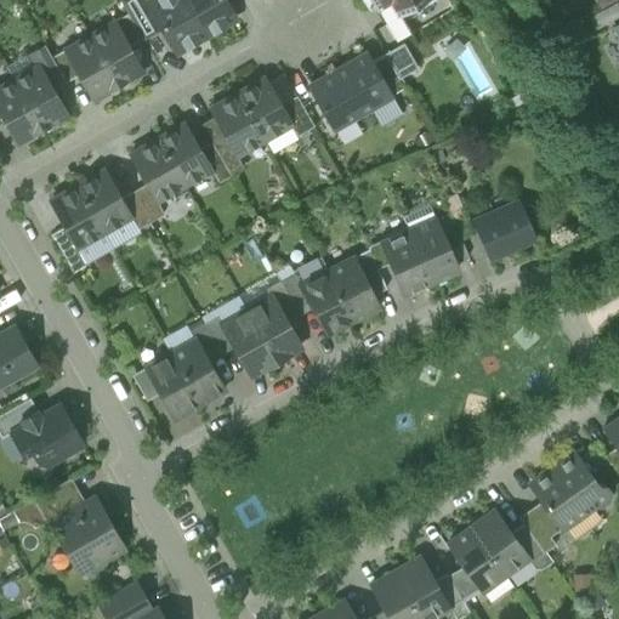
[(128,0),(123,4),(130,16),(143,41),(159,33),(140,0),(128,0)]
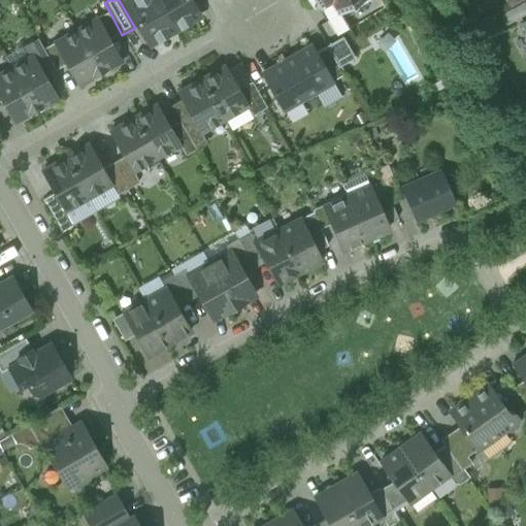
[(152,46),(176,32),(158,0),(133,0),(127,4),(152,46)]
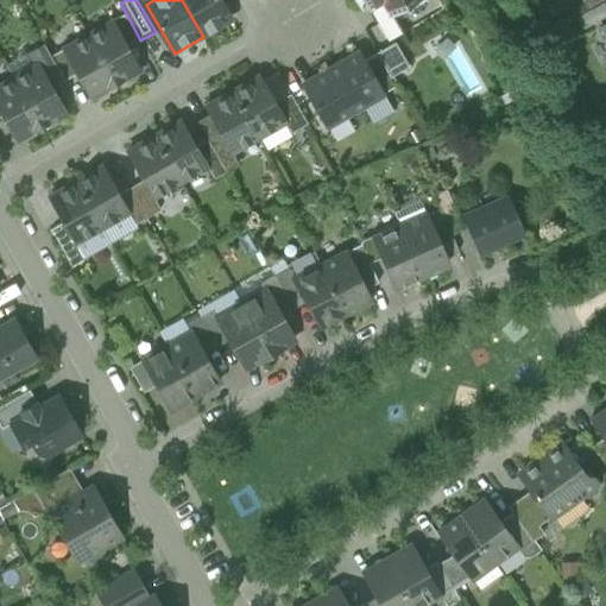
[(182,0),(203,37),(233,20),(220,0),(182,0)]
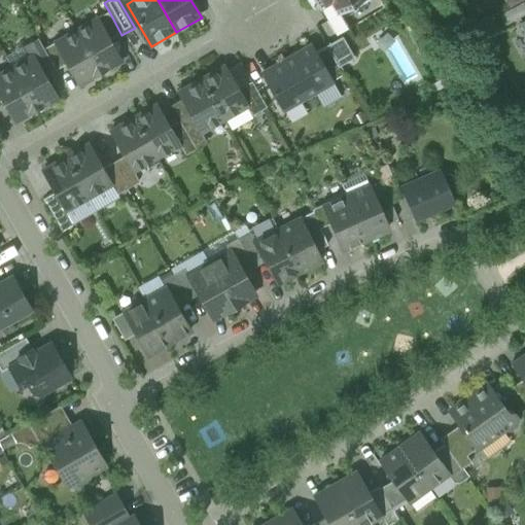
[(333,6),(339,16),(366,0),(314,0),(321,12),(333,6)]
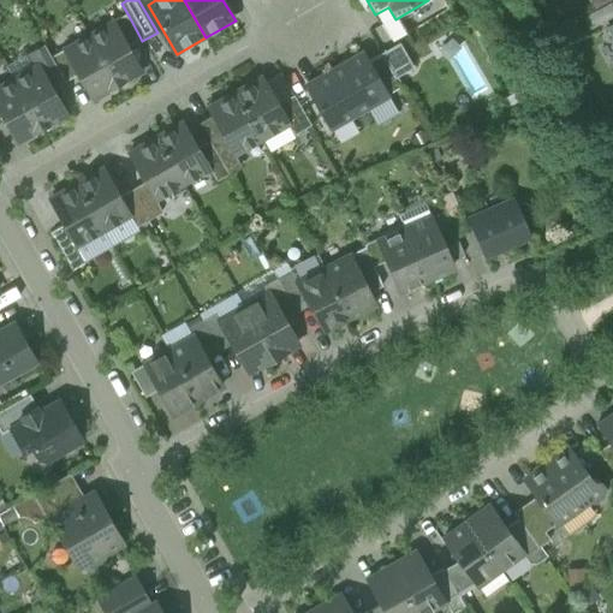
[(612,4),(584,19),(591,33),(612,21),(612,4)]
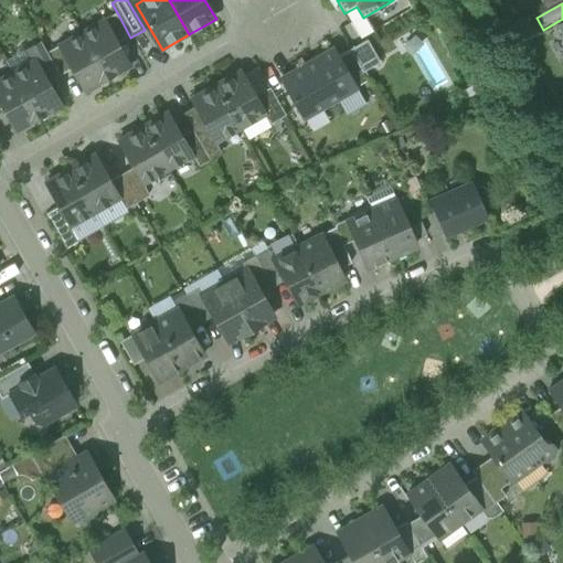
[(131,39),(118,14),(106,21),(119,44),(131,39)]
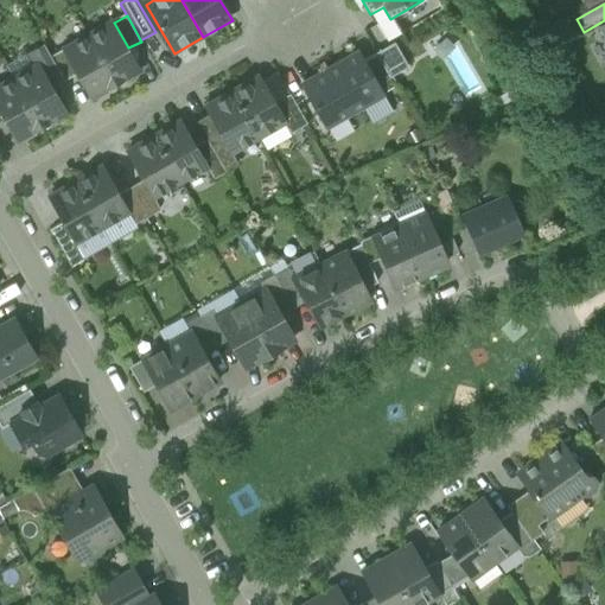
[(114,23),(89,37),(118,87),(142,72),(128,48),(114,23)]
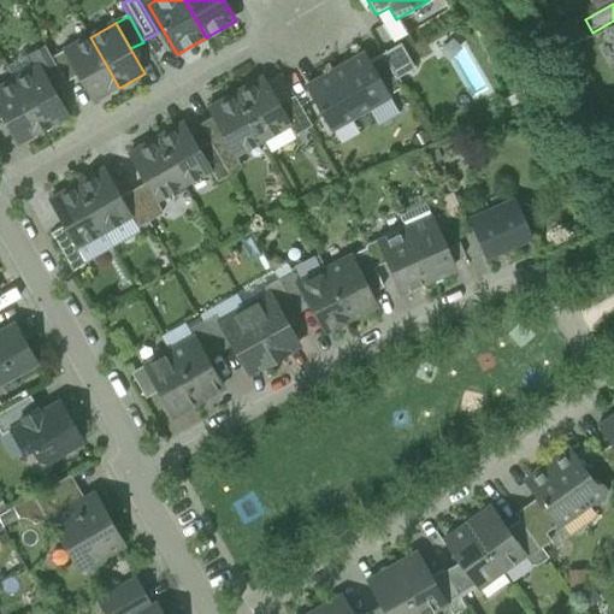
[(94,102),(119,88),(90,37),(65,52),(80,77),(94,102)]
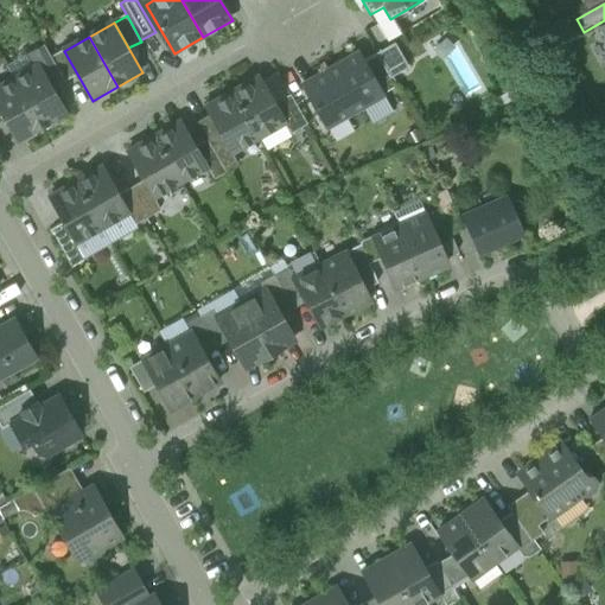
[(377,55),(379,56),(392,80),(411,69),(396,44),(377,55)]
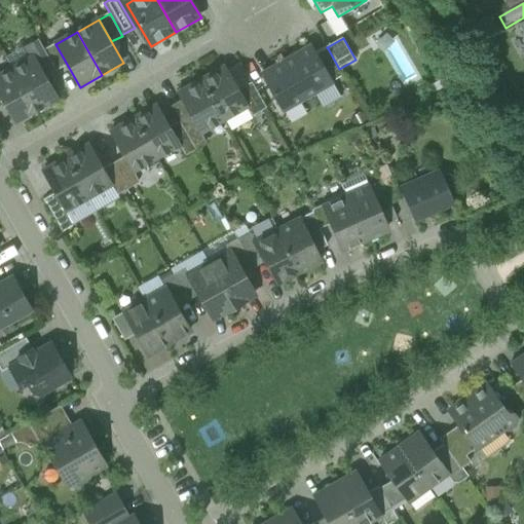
[(47,78),(58,72),(45,50),(39,40),(23,49),(29,60),(35,57),(47,78)]
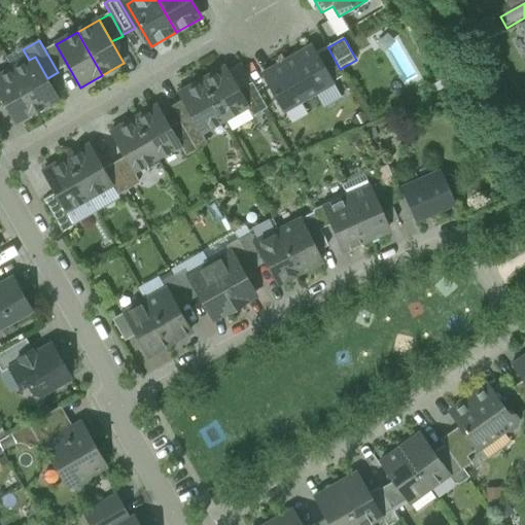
[(56,44),(45,50),(58,72),(68,66),(56,44)]
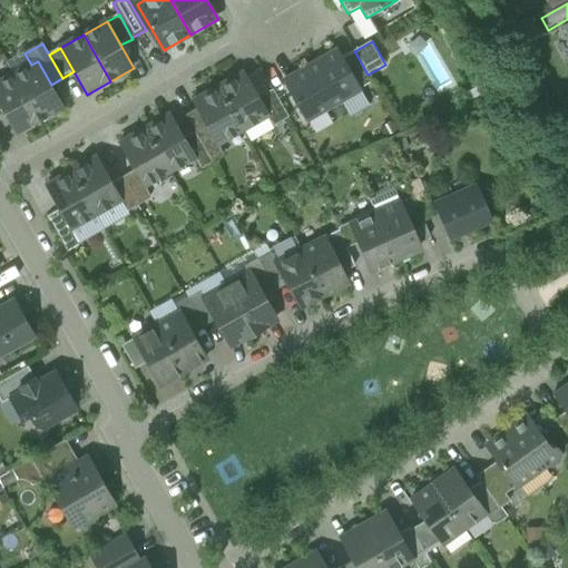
[(309,69),(331,108),(341,101),(362,90),(344,59),(340,51),(309,69)]
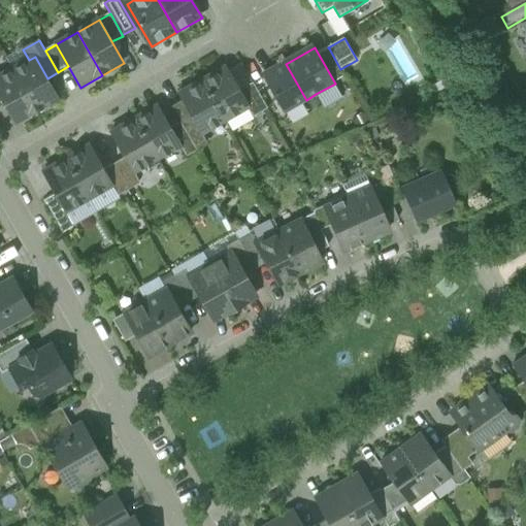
[(346,77),(340,69),(329,48),(319,55),(335,84),(346,77)]
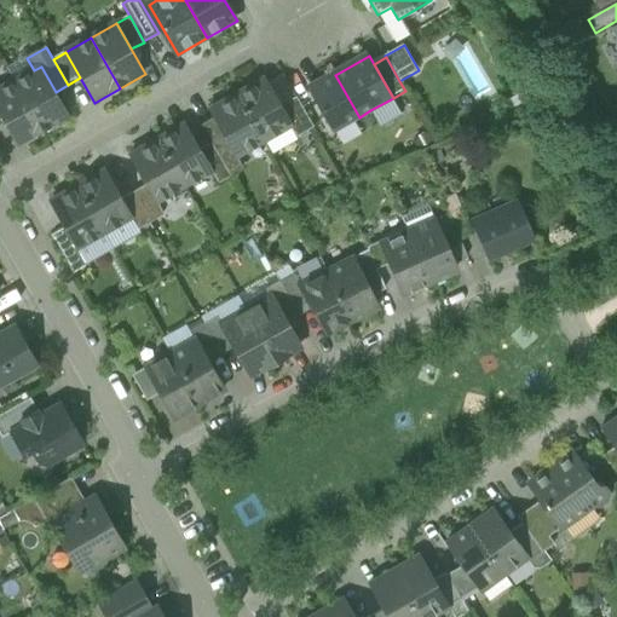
[(34,70),(16,81),(45,132),(70,117),(56,92),(41,67),(34,70)]
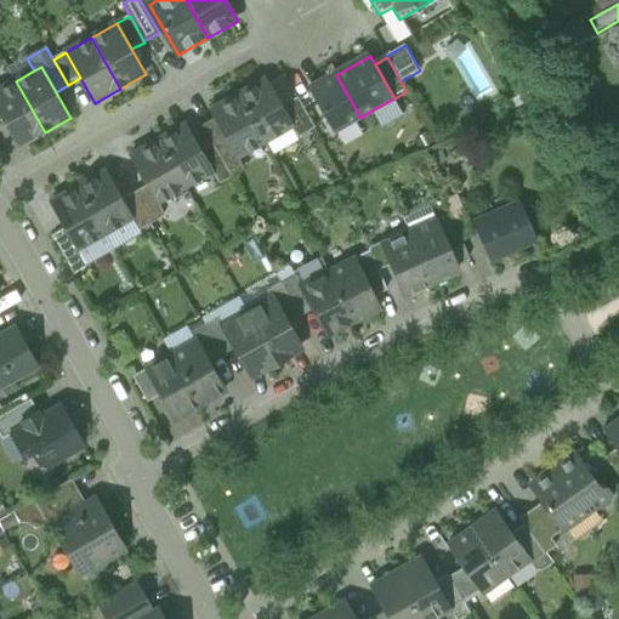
[(336,75),(311,90),(335,132),(361,118),(336,75)]
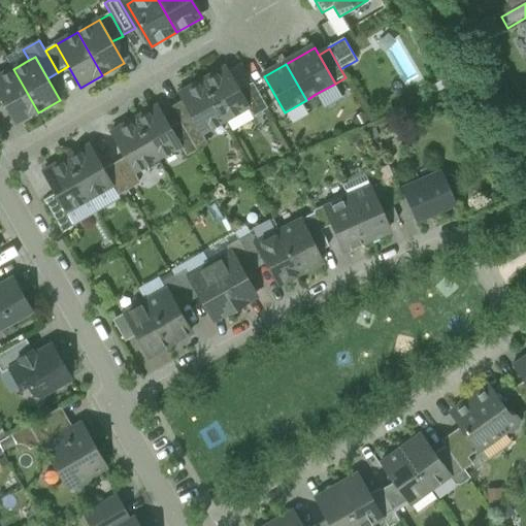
[(227,68),(203,81),(226,121),(249,108),(250,107),(240,92),(227,68)]
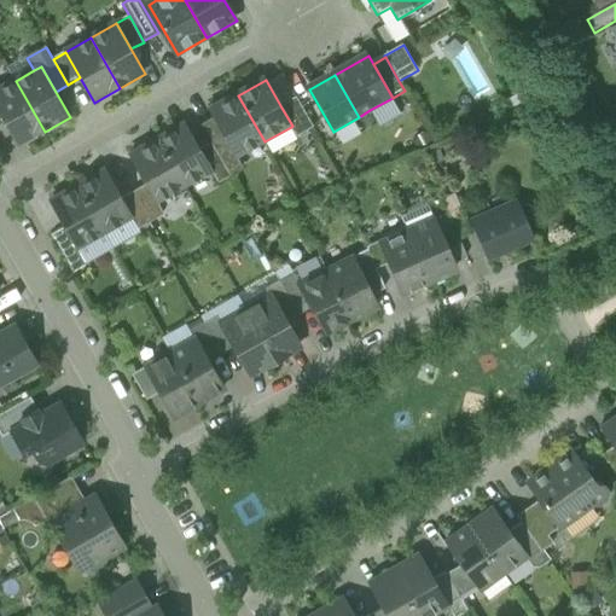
[(19,146),(45,132),(16,81),(0,89),(0,112),(5,121),(19,146)]
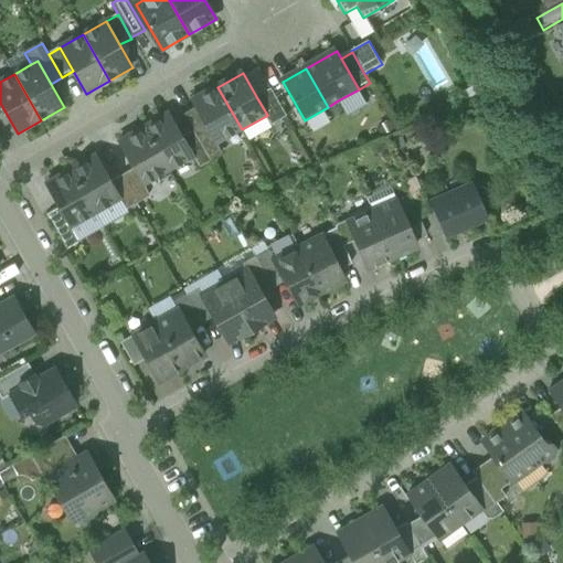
[(218,144),(242,129),(218,87),(193,102),(218,144)]
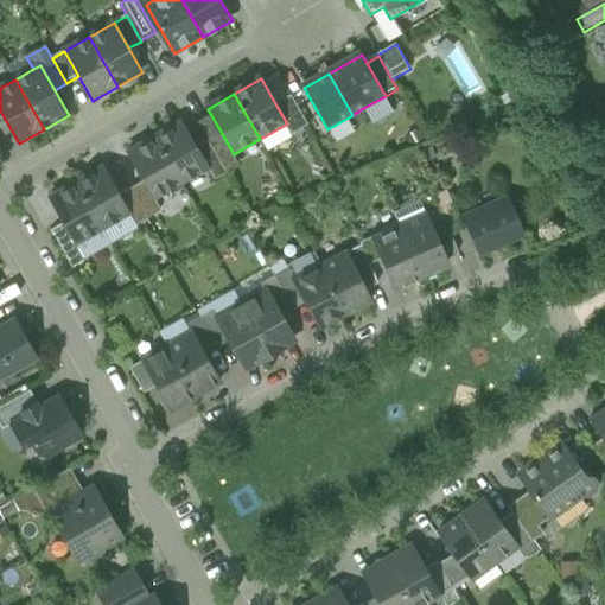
[(286,125),(292,135),(310,126),(292,96),(276,106),(287,123),(286,125)]
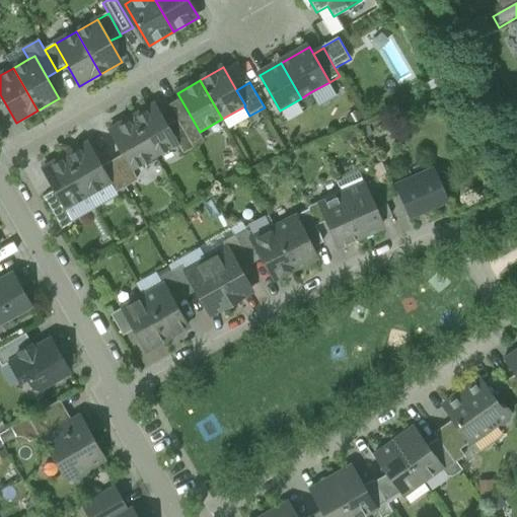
[(310,92),(319,108),(338,97),(329,82),(310,92)]
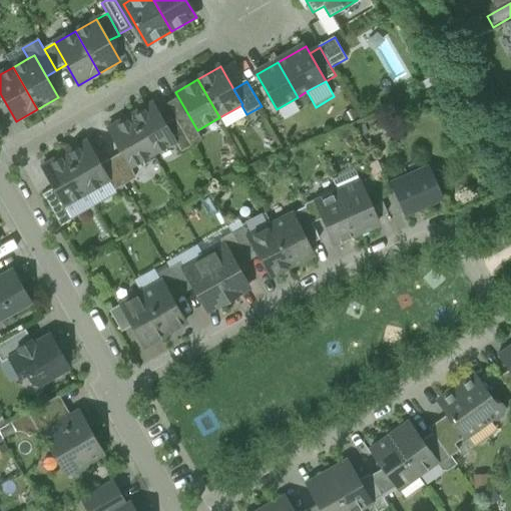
[(154,104),(131,117),(153,155),(176,142),(154,104)]
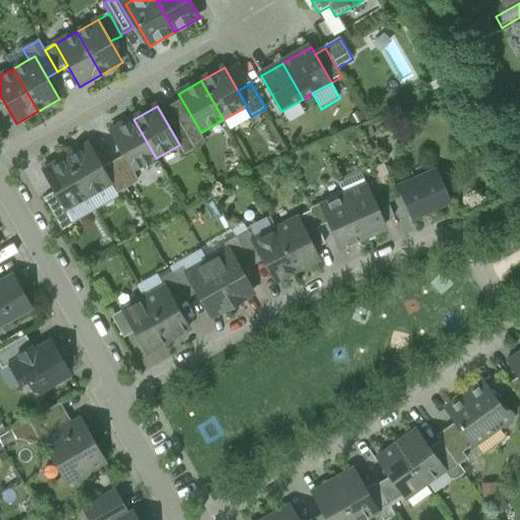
[(134,171),(156,158),(134,119),(111,133),(134,171)]
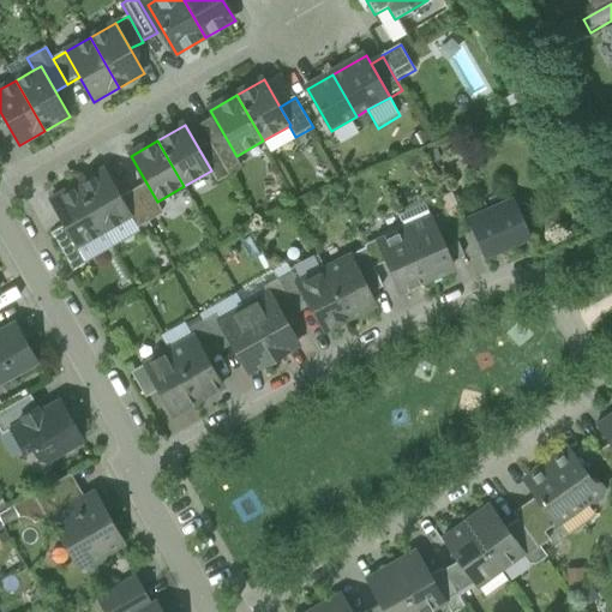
[(106,171),(78,186),(105,232),(132,216),(106,171)]
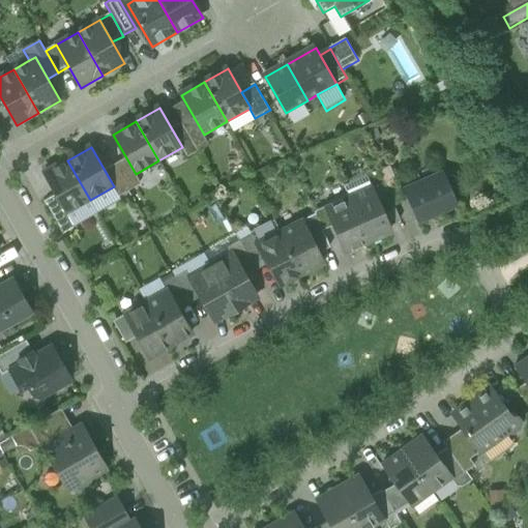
[(67,213),(90,200),(67,160),(45,174),(57,196),(67,213)]
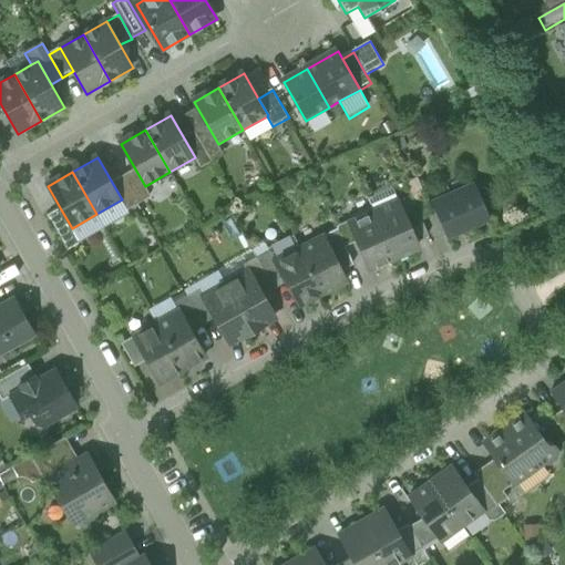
[(407,184),(413,201),(422,221),(434,215),(419,178),(407,184)]
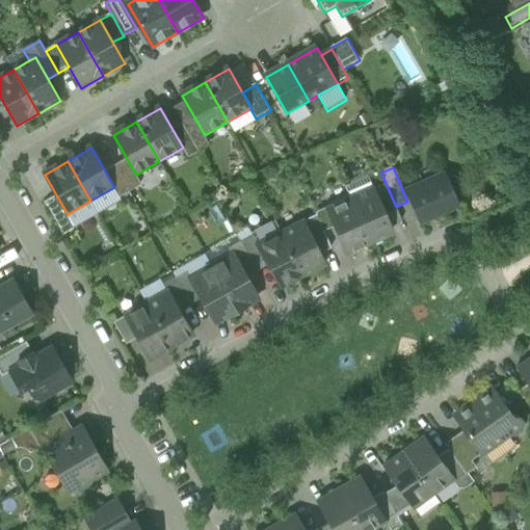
[(407,192),(421,222),(459,206),(446,176),(407,192)]
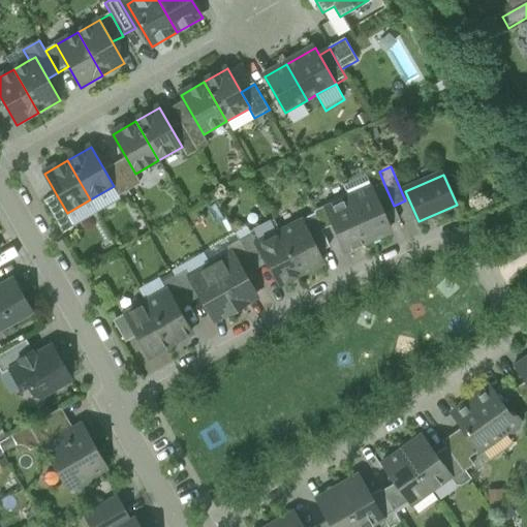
[(401,221),(394,206),(385,187),(374,192),(390,226),(401,221)]
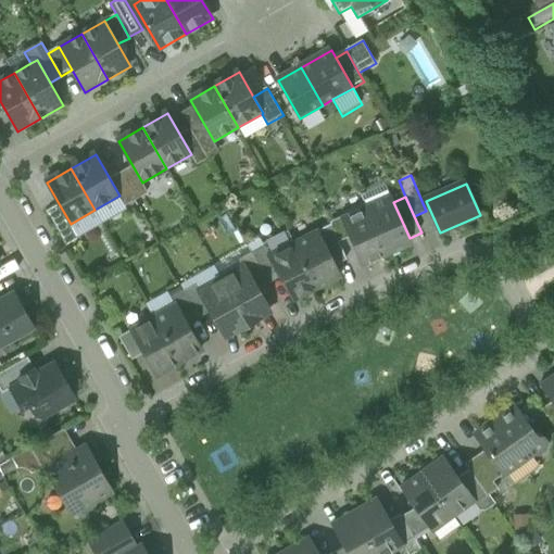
[(391,198),(367,208),(389,255),(413,246),(410,238),(393,202),(391,198)]
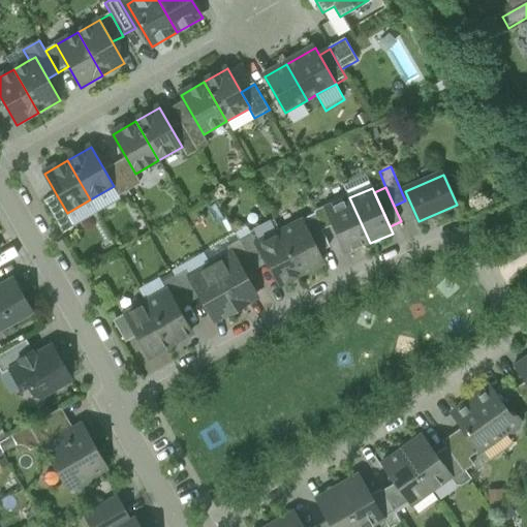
[(47,202),(65,234),(75,227),(67,213),(57,195),(47,202)]
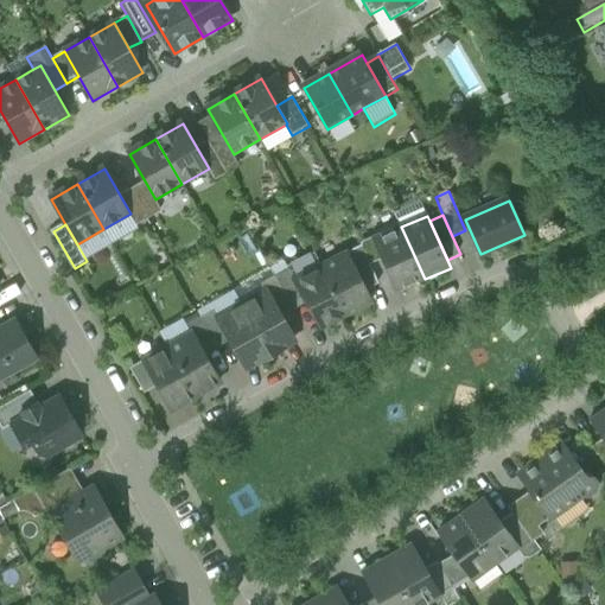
[(399,291),(425,279),(401,227),(376,239),(375,239),(384,260),(399,291)]
